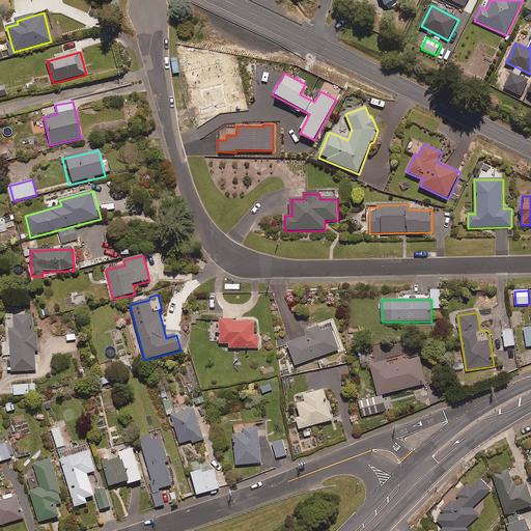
[(37,334),(33,334),(33,316),(15,317),(15,330),(9,330),(10,372),(36,371),(35,353),(38,353),(37,334)]
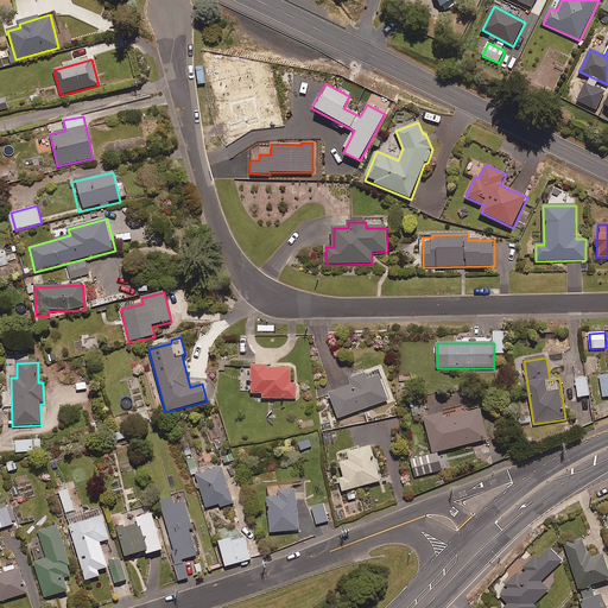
[(266,369),(266,367),(252,367),(253,394),(263,394),(263,399),(296,399),(296,385),(291,385),(291,369),(266,369)]
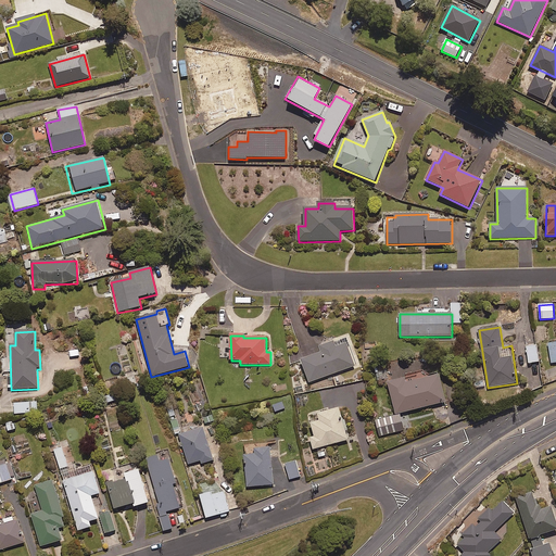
[(310,383),(355,367),(345,339),(320,348),(323,354),(302,362),(310,383)]
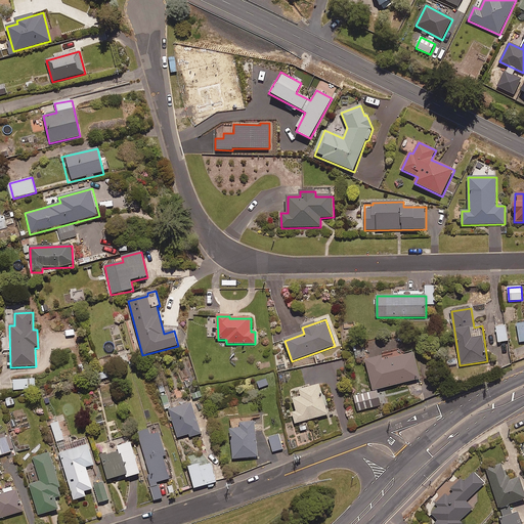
[(509,341),(506,324),(496,326),(498,343),(509,341)]
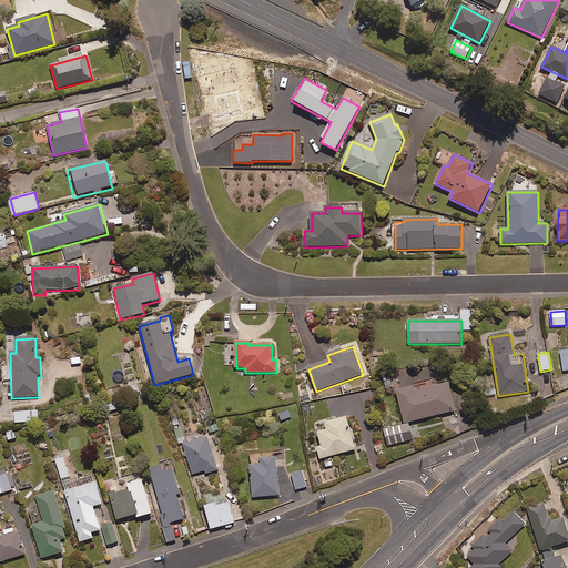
[(404,424),(456,412),(448,382),(397,394),(404,424)]
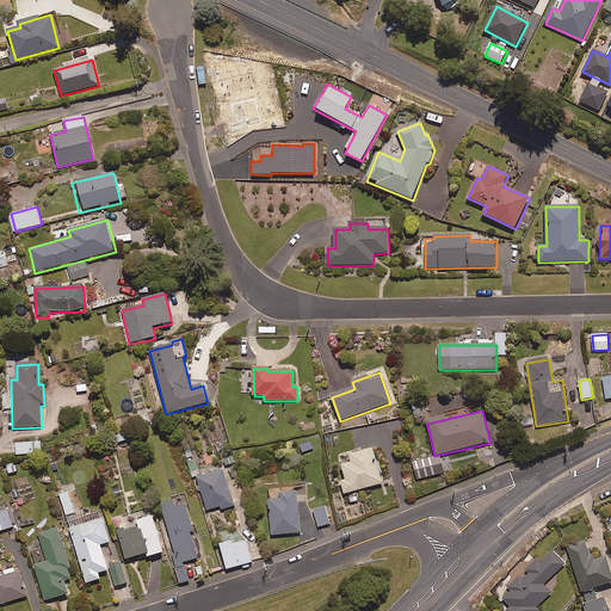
[(16,456),(41,454),(41,442),(16,444),(16,456)]
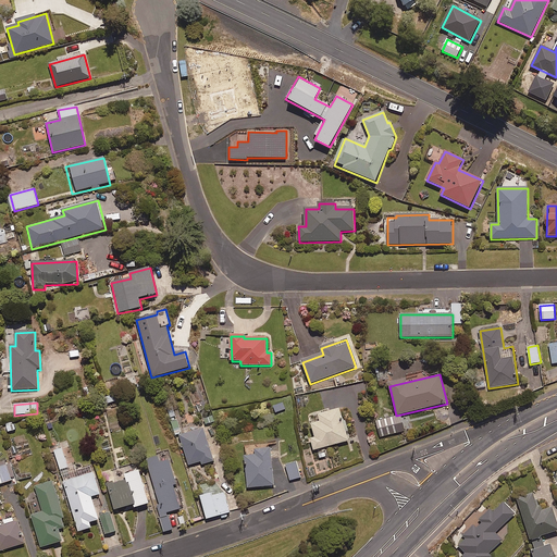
[(275,413),(285,410),(283,403),(273,407),(275,413)]
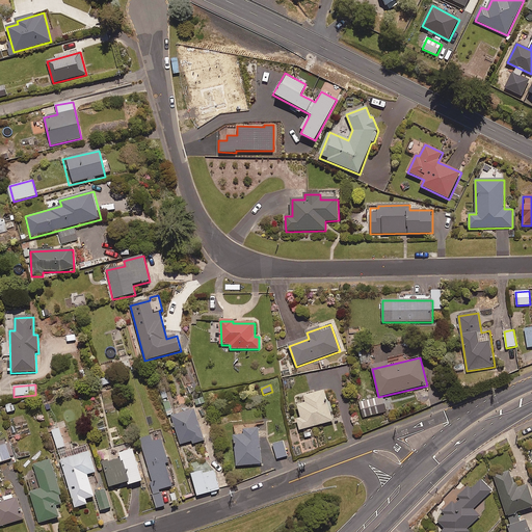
[(299,431),(334,422),(325,391),(304,396),(307,403),(297,405),(301,419),(297,420),(299,431)]
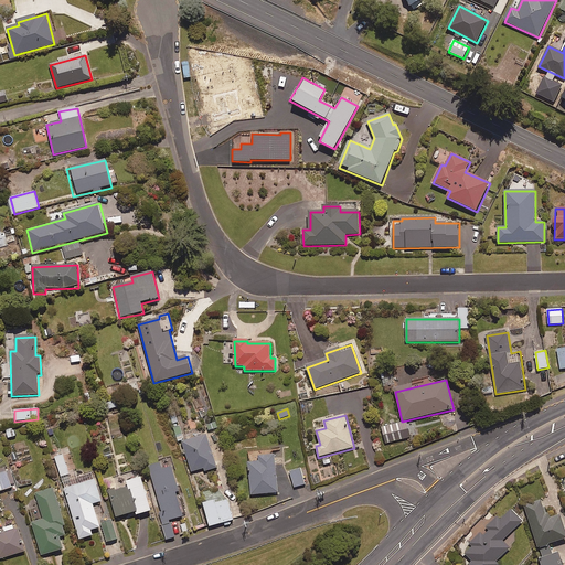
[(385,444),(411,438),(406,420),(381,427),(385,444)]
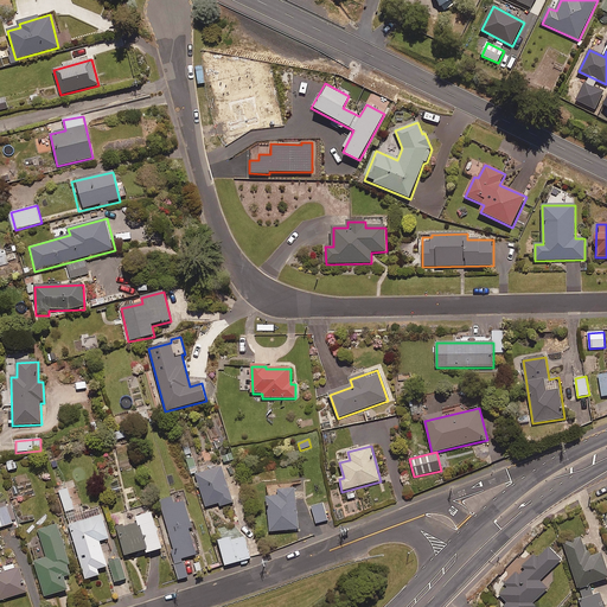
[(221,508),(234,503),(222,467),(196,477),(205,508),(219,503),(221,508)]
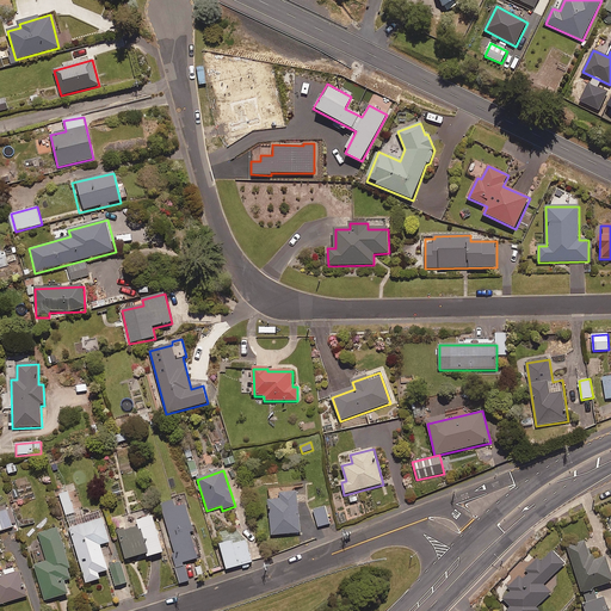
[(66,517),(74,513),(68,493),(60,495),(66,517)]
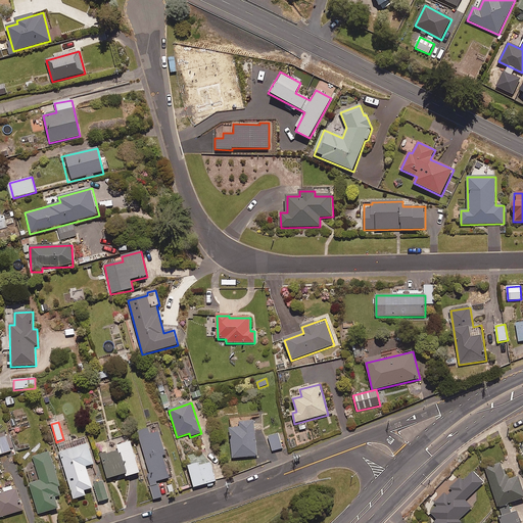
[(233,459),(257,456),(254,422),(240,423),(240,428),(230,429),(233,459)]
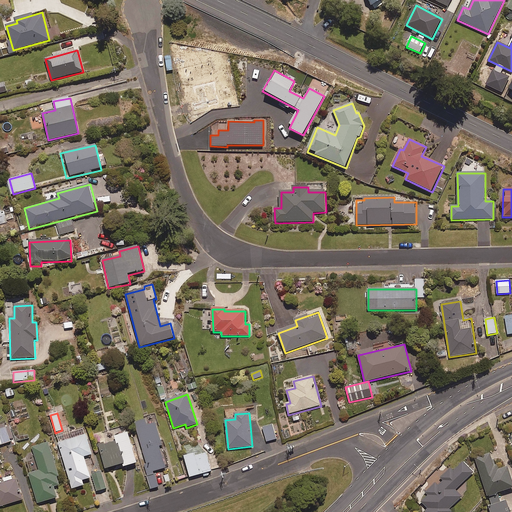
[(160,446),(162,446),(155,417),(135,423),(146,464),(144,465),(151,490),(158,487),(154,472),(166,468),(160,446)]
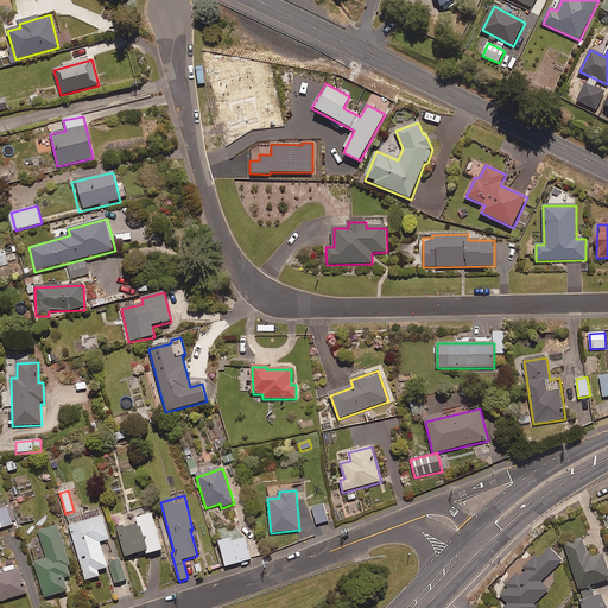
[(317,525),(328,521),(323,504),(312,507),(317,525)]
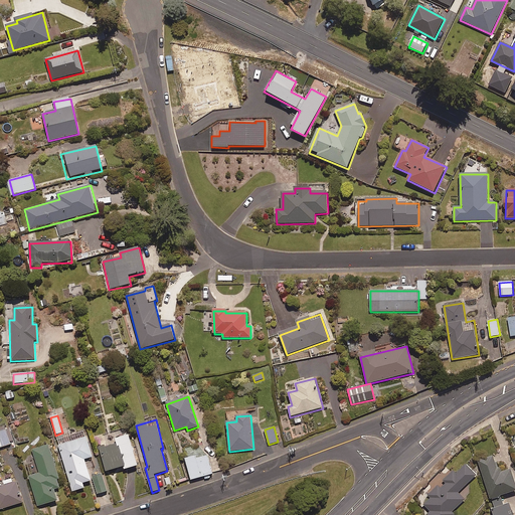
[(0,448),(14,445),(10,430),(0,433),(0,448)]
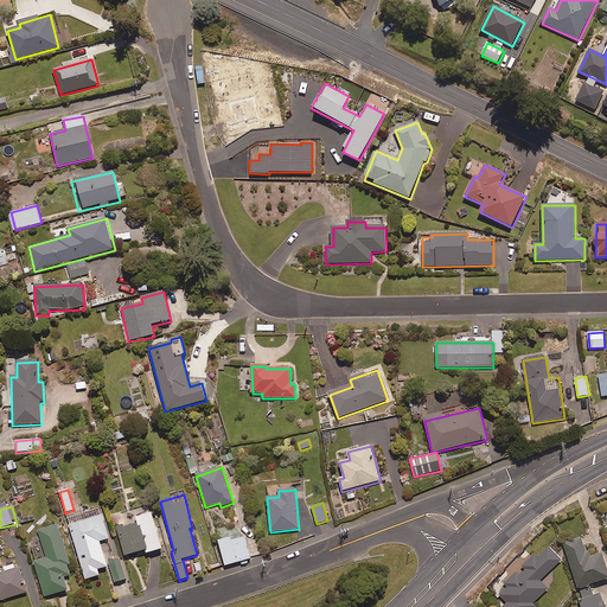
[(147,555),(163,550),(149,506),(120,515),(123,526),(117,528),(126,557),(146,551),(147,555)]
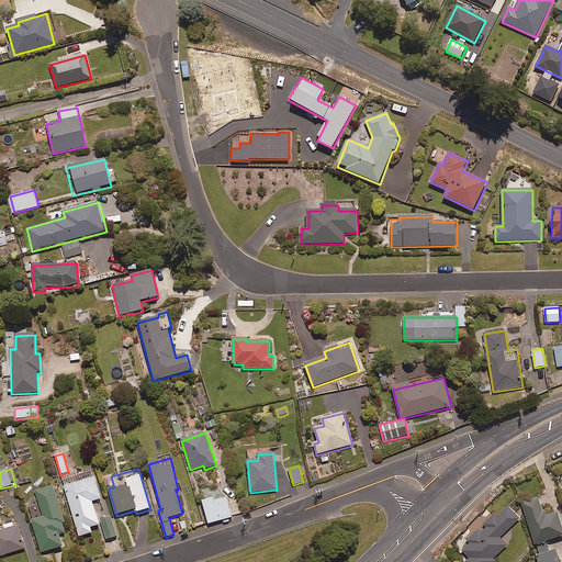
[(92,503),(101,501),(94,479),(65,487),(79,538),(92,534),(90,528),(99,526),(92,503)]
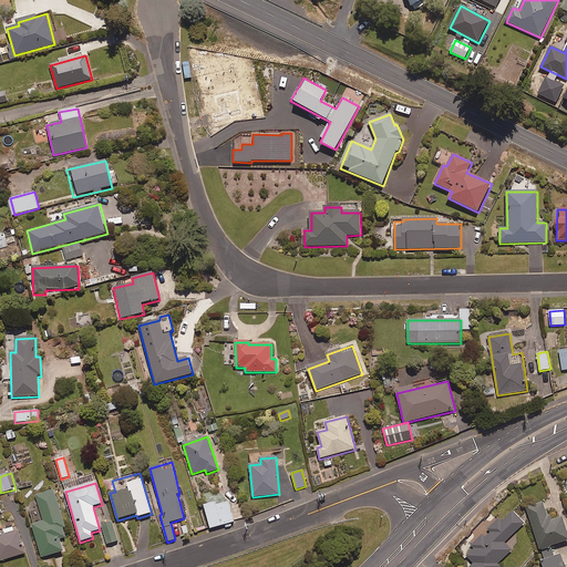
[(60,540),(68,538),(54,492),(37,497),(44,523),(32,526),(42,558),(63,552),(60,540)]
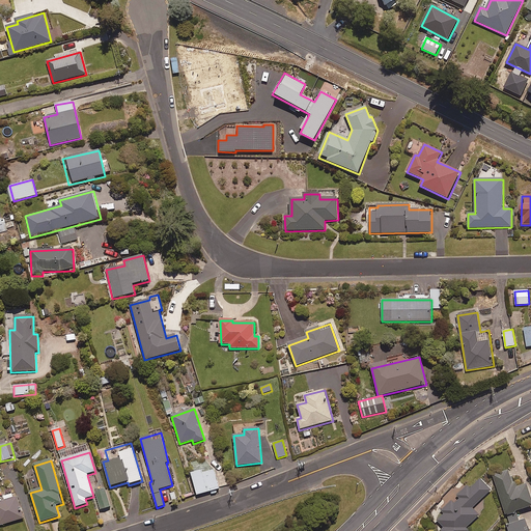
[(530,500),(524,479),(512,483),(507,469),(492,474),(504,511),(530,501),(530,500)]
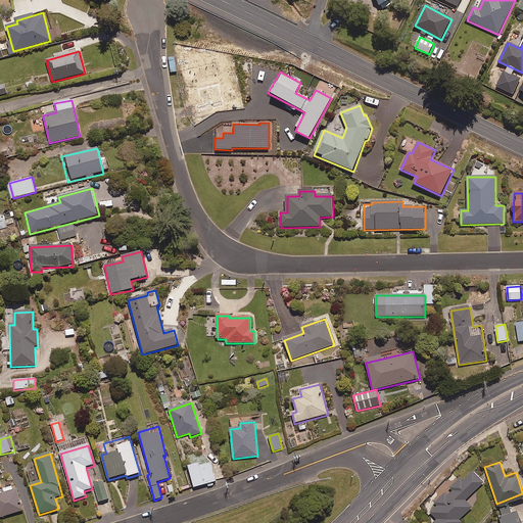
[(210,464),(199,467),(198,464),(188,466),(194,488),(216,482),(210,464)]
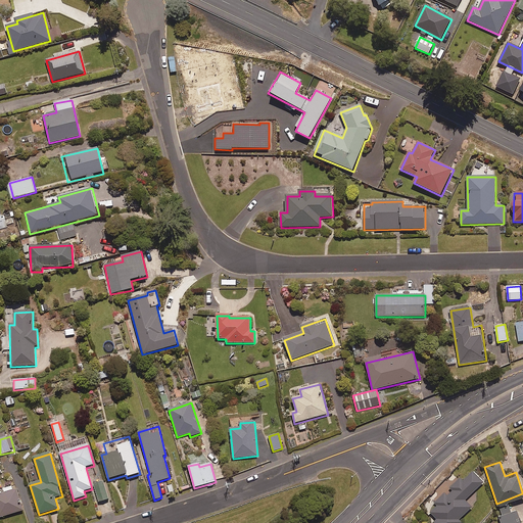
[(477,489),(484,481),(471,469),(462,479),(458,475),(449,483),(453,485),(442,495),(440,492),(432,501),(436,504),(429,511),(435,517),(432,520),(434,522),(458,522),(457,522),(472,506),(464,498),(475,487),(477,489)]
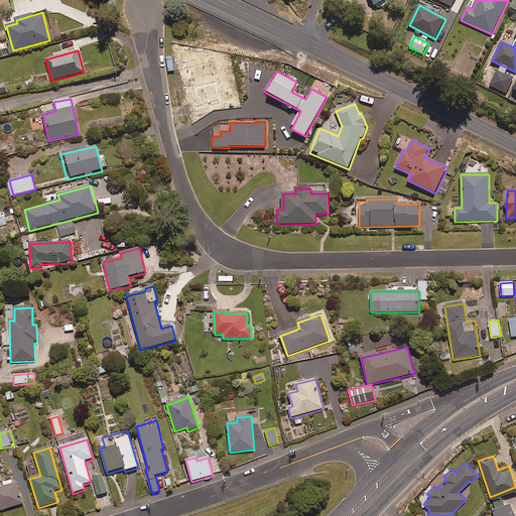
[(99,496),(108,493),(102,476),(93,480),(99,496)]
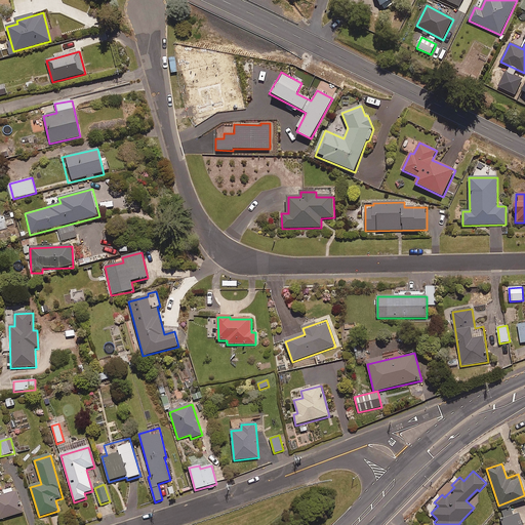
[(0,520),(24,513),(16,492),(0,496),(0,520)]
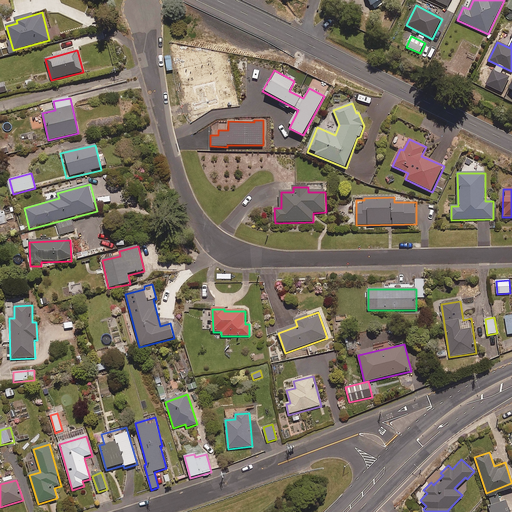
[(489,511),(509,511),(506,499),(487,505),(489,511)]
